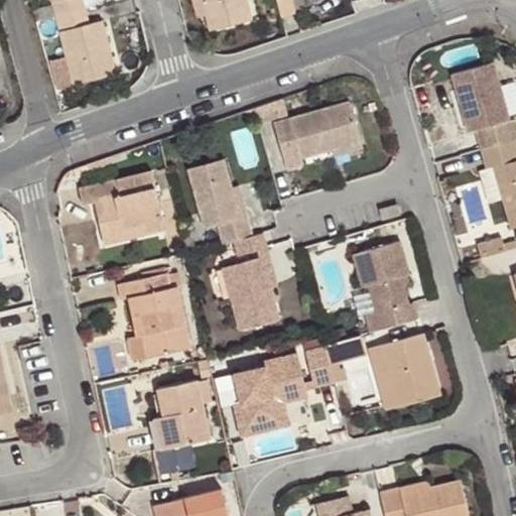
[(33,9),(37,20),(54,15),(87,7),(85,0),(50,0),(52,4),(33,9)]
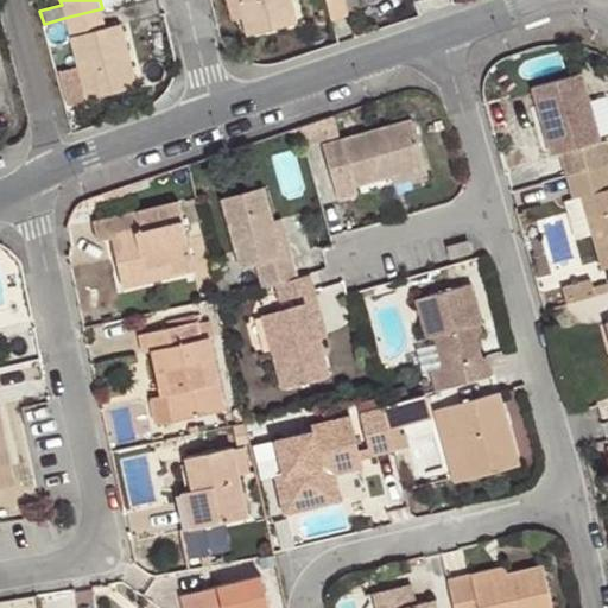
[(238,0),(227,0),(233,19),(242,16),(238,0)]
